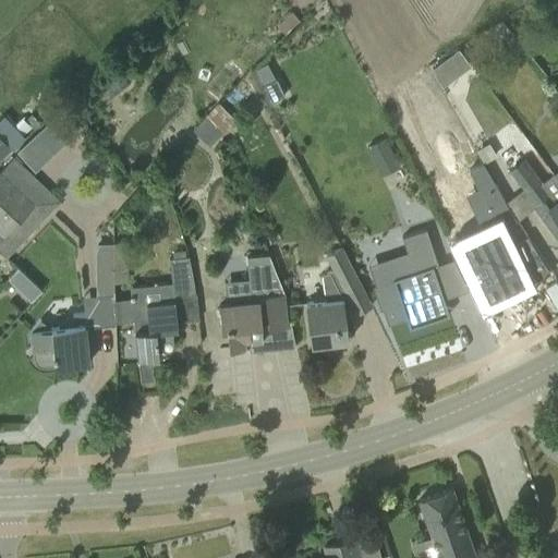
[(459,49),(431,70),(443,86),(471,65),(459,49)]
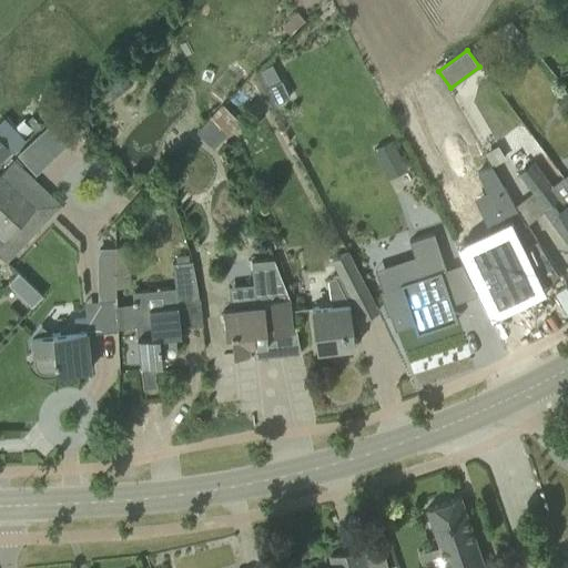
[(209,121),(198,132),(214,148),(239,122),(235,120),(221,105),(208,120),(209,121)]
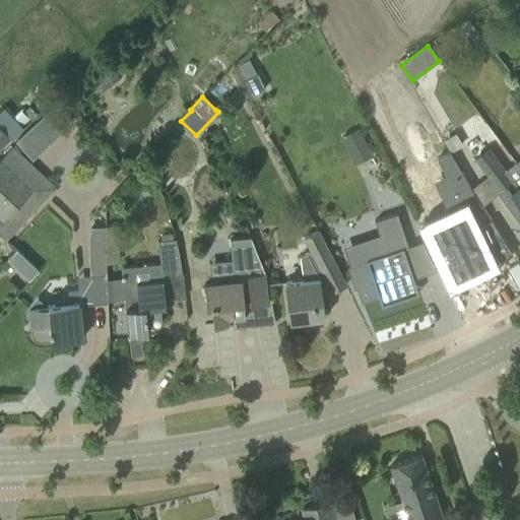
[(55,105),(40,119),(56,137),(71,123),(55,105)]
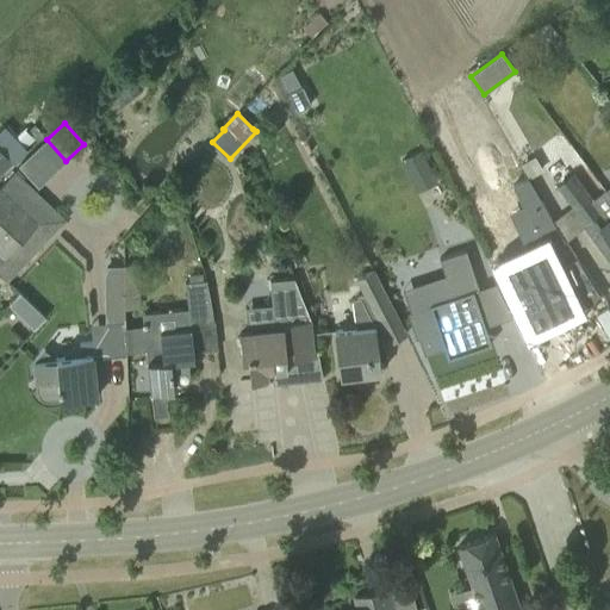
[(0,173),(7,167),(13,162),(0,147),(0,173)]
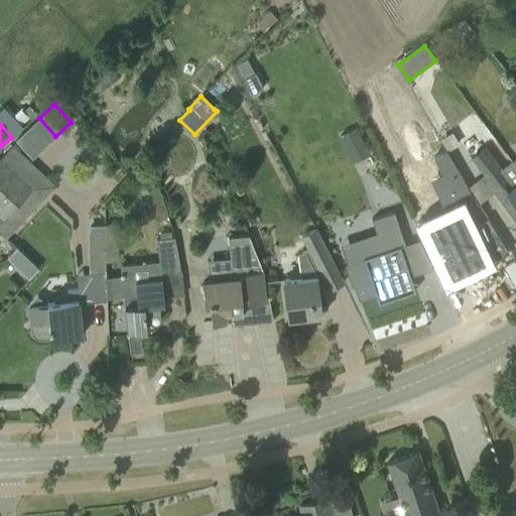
[(349,160),(368,152),(356,124),(337,132),(349,160)]
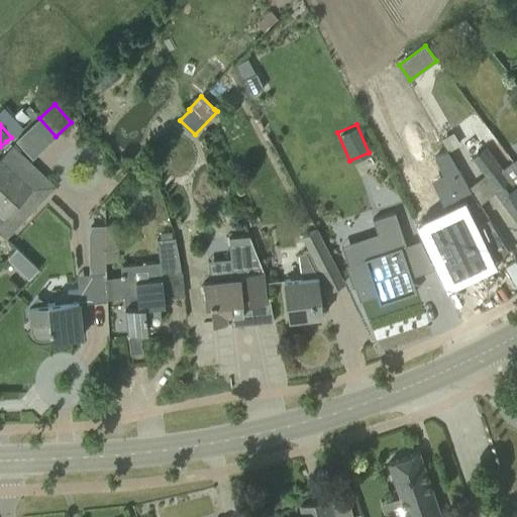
[(453,132),(441,139),(448,151),(460,144),(453,132)]
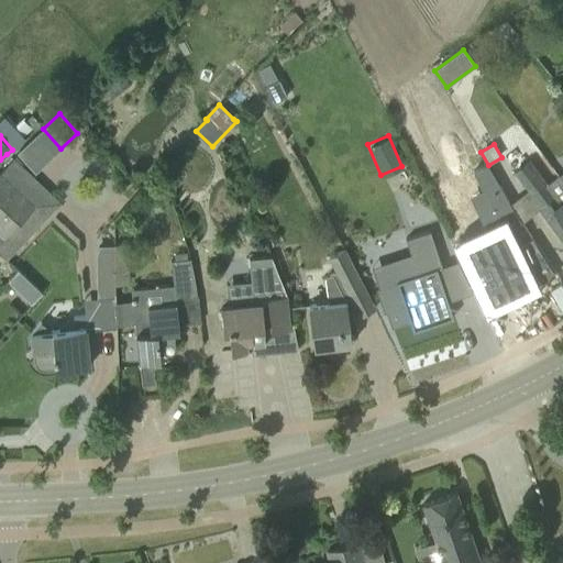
[(0,172),(0,230),(1,232),(0,233),(0,252),(7,258),(59,202),(12,158),(0,172)]
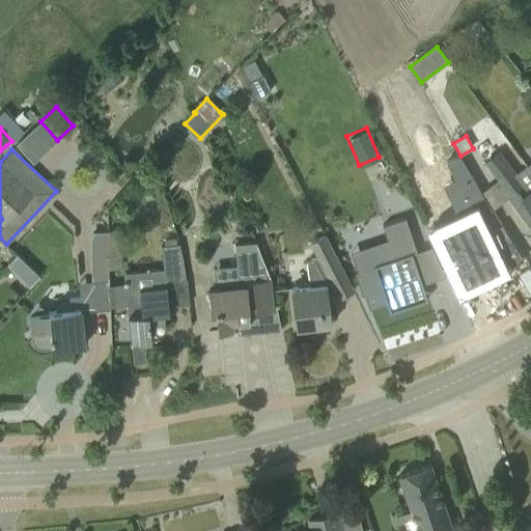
[(530,170),(527,165),(515,174),(499,152),(485,163),(509,195),(508,196),(520,211),(530,225),(530,170)]
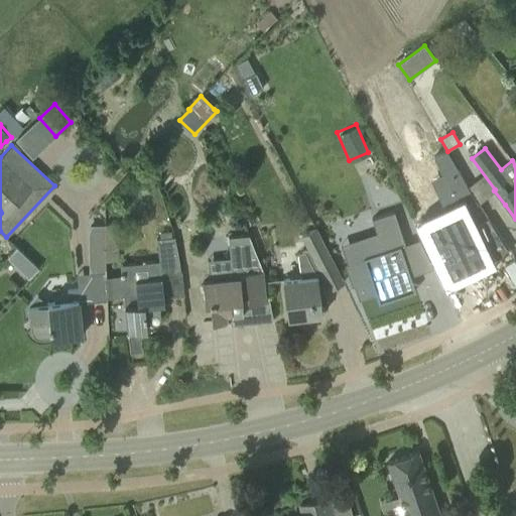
[(446,151),(433,157),(449,192),(466,185),(446,151)]
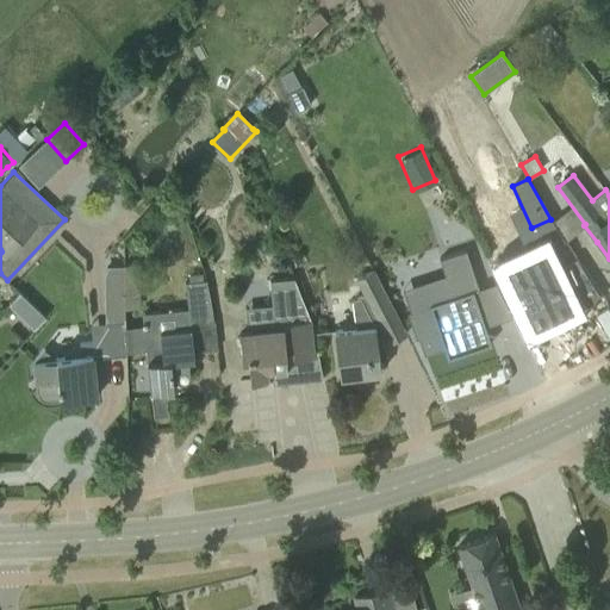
[(431,305),(409,312),(417,338),(419,337),(425,354),(447,348),(449,358),(493,343),(475,292),(480,291),(466,250),(441,259),(454,297),(431,304),(431,305)]
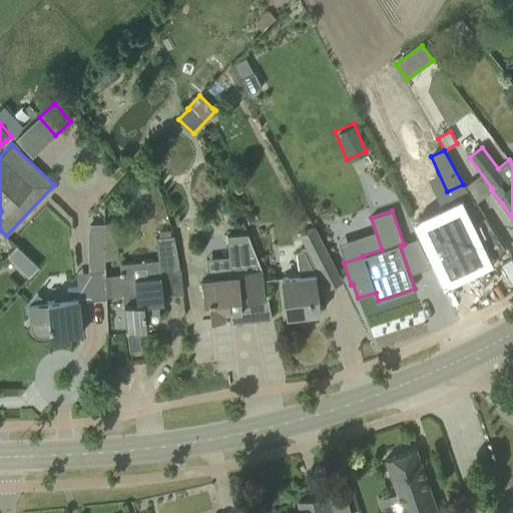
[(458,210),(425,226),(447,275),(480,260),(458,210)]
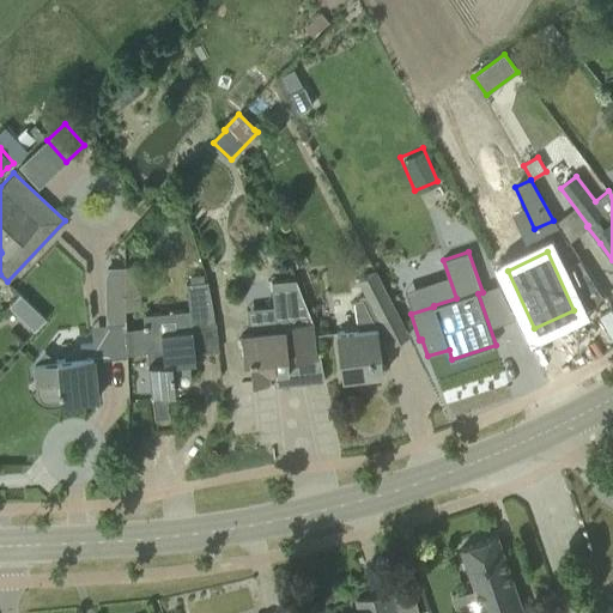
[(126,311),(141,310),(141,265),(126,263),(126,281),(126,311)]
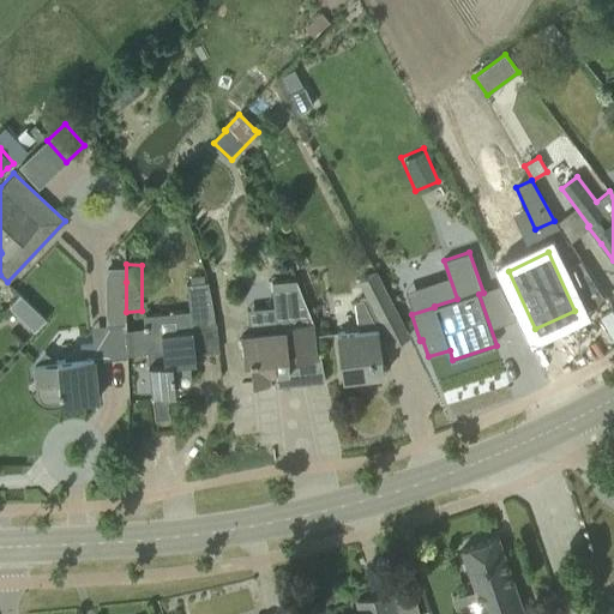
[(409,336),(393,306),(392,306),(375,272),(360,281),(367,296),(355,301),(359,330),(337,332),(343,379),(384,374),(379,341),(390,339),(392,344),(409,336)]
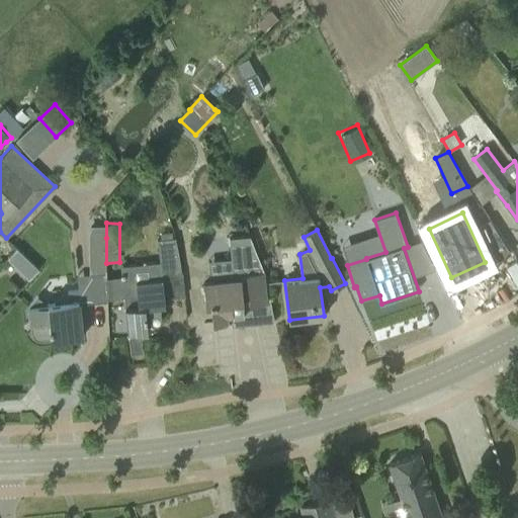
[(264,283),(263,271),(249,236),(229,238),(231,260),(213,262),(216,281),(203,282),(205,305),(211,304),(212,323),(231,321),(231,326),(256,324),(254,305),(266,303),(264,283)]
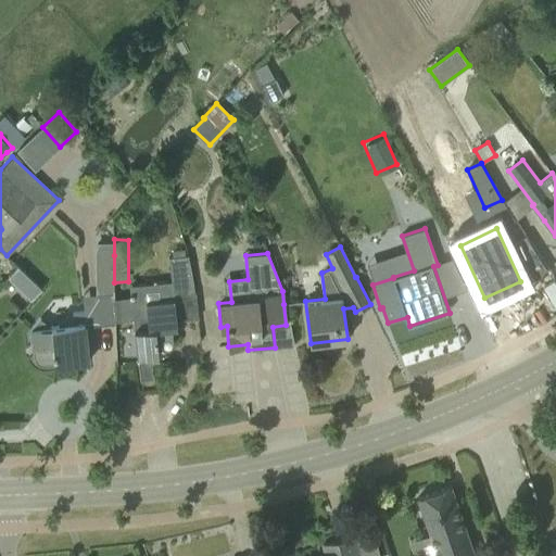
[(110,282),(114,282),(114,255),(96,254),(96,294),(93,294),(97,324),(113,323),(110,292),(110,282)]
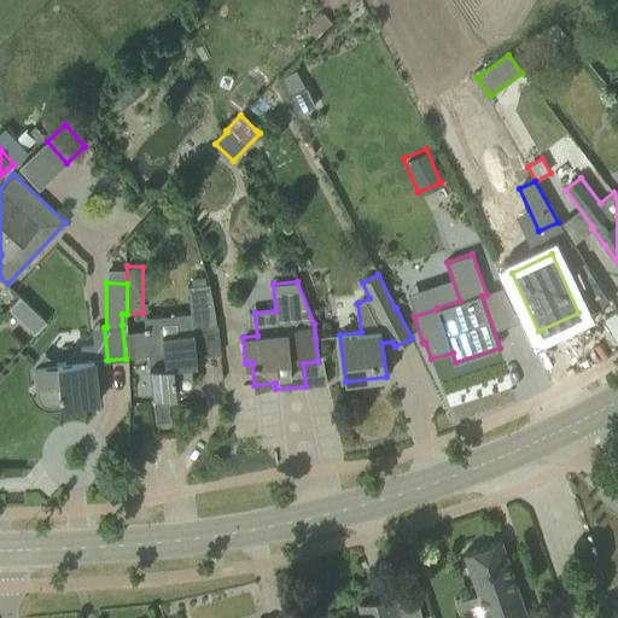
[(144,318),(150,372),(152,396),(176,394),(175,379),(180,379),(180,380),(181,382),(182,383),(184,384),(185,384),(187,384),(188,384),(190,383),(191,382),(192,380),(192,379),(192,377),(192,371),(191,371),(191,369),(192,369),(191,363),(197,362),(194,332),(192,332),(192,327),(216,325),(210,283),(187,286),(191,313),(144,318)]
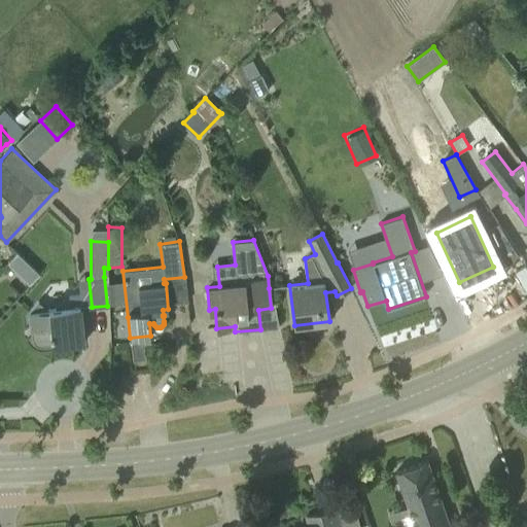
[(39,274),(16,252),(6,264),(29,285),(39,274)]
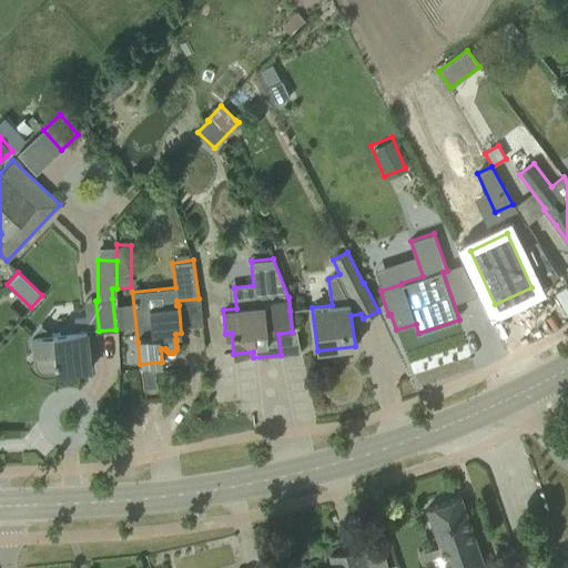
[(31,340),(33,362),(34,364),(34,366),(37,368),(38,369),(40,372),(41,373),(43,373),(46,374),(48,374),(90,369),(87,334),(90,334),(89,318),(74,321),(75,331),(52,333),(41,325),(30,336),(31,340)]
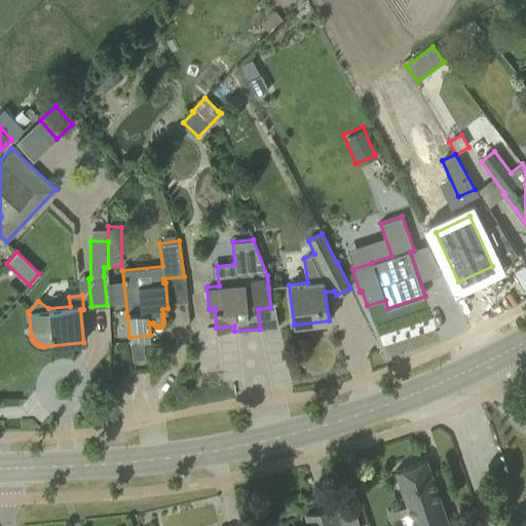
[(448,525),(426,459),(395,471),(414,525),(448,525)]
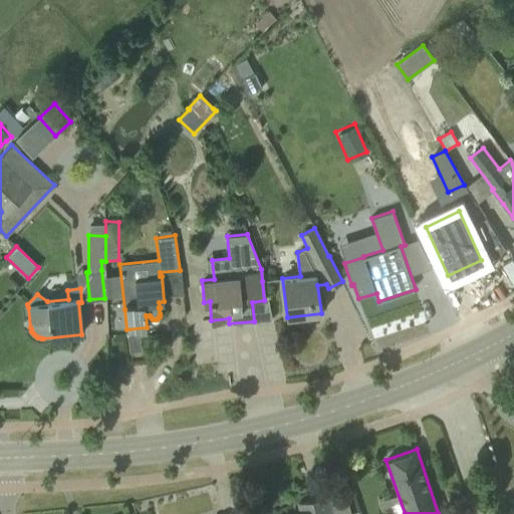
[(331,513),(326,496),(299,504),(301,513),(331,513)]
